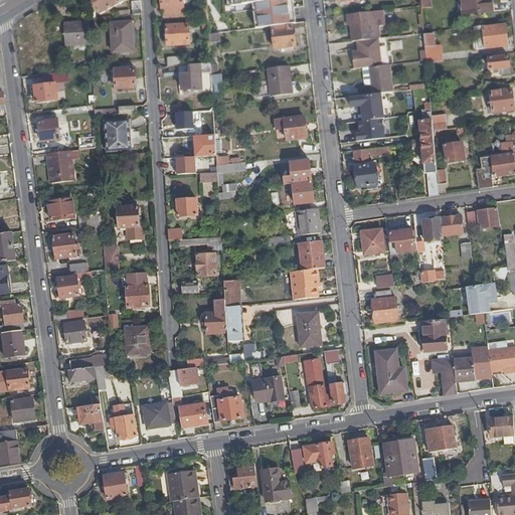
[(94,0),(102,13),(125,0),(94,0)]
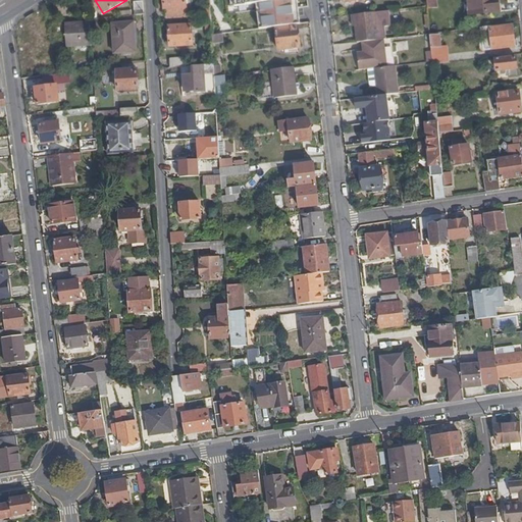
[(164,0),(165,8),(166,8),(166,17),(187,16),(185,0),(164,0)]
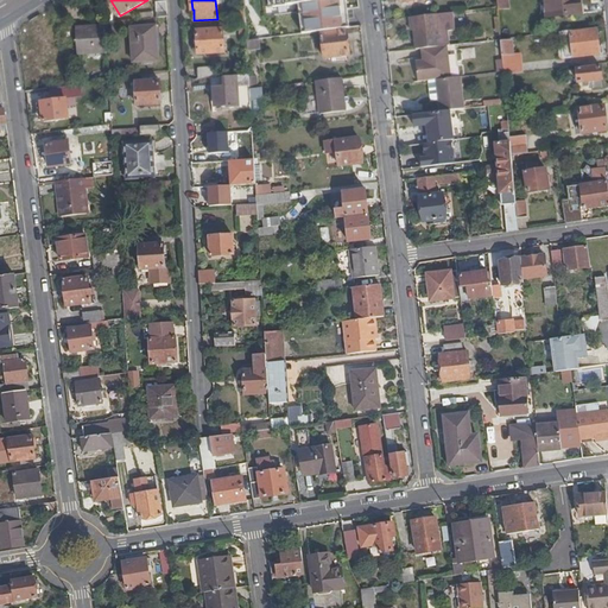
[(271,0),(272,7),(299,4),(303,33),(349,27),(346,0),(271,0)]
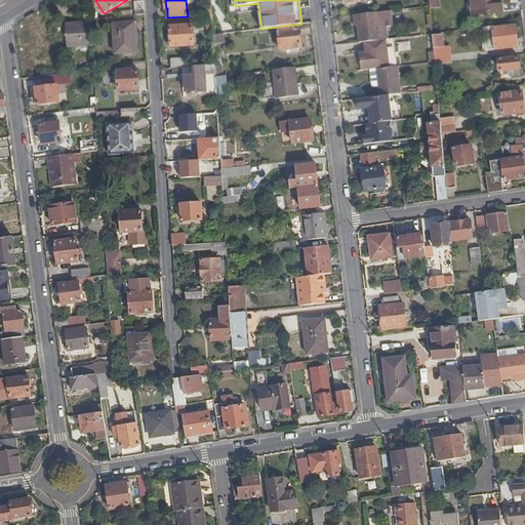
[(471,0),(473,14),(501,10),(500,0),(471,0)]
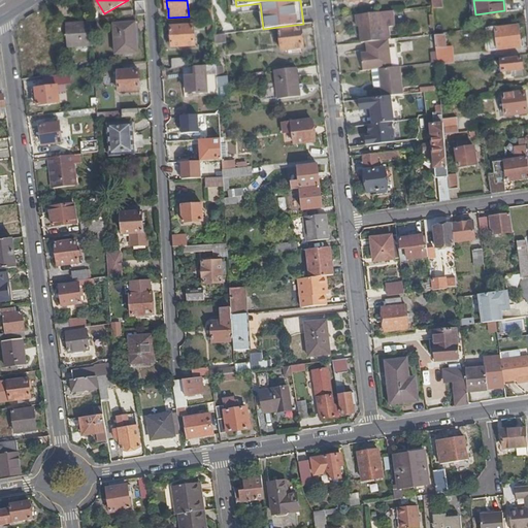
[(146,14),(145,1),(136,2),(136,15),(146,14)]
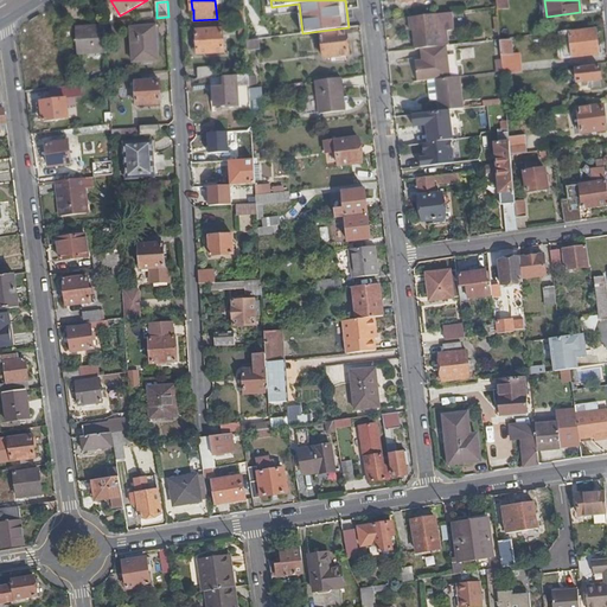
[(231,8),(231,25),(240,25),(246,24),(244,8),(231,8)]
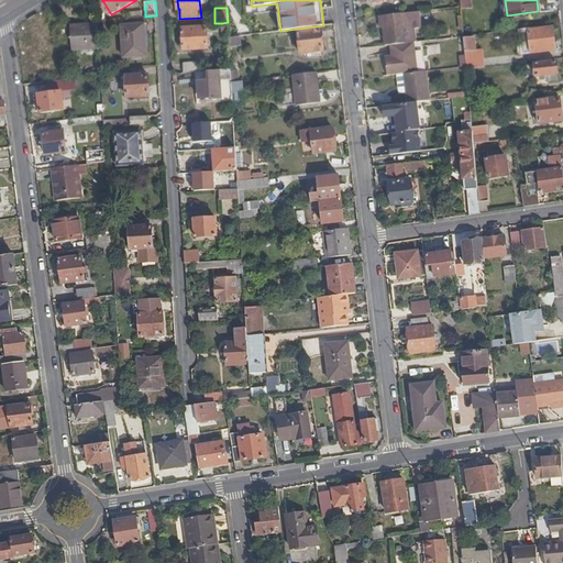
[(384,45),(385,45),(408,43),(405,12),(381,15),(382,29),(384,45)]
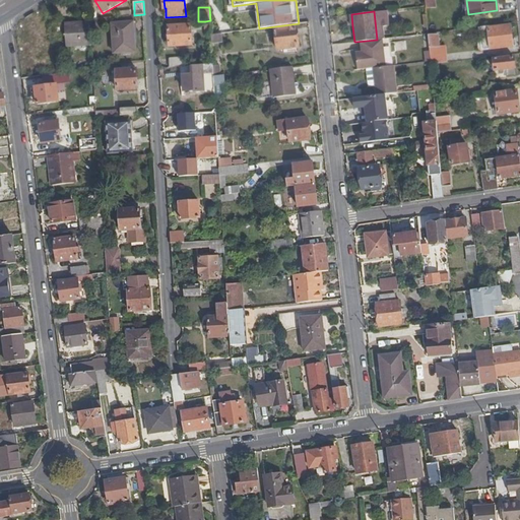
[(374,11),(377,40),(384,39),(382,23),(386,22),(385,17),(381,17),(381,11),(374,11)]
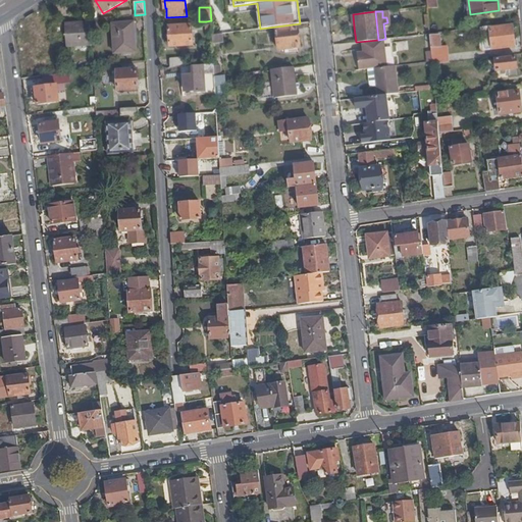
[(92,45),(91,21),(65,22),(66,47),(92,45)]
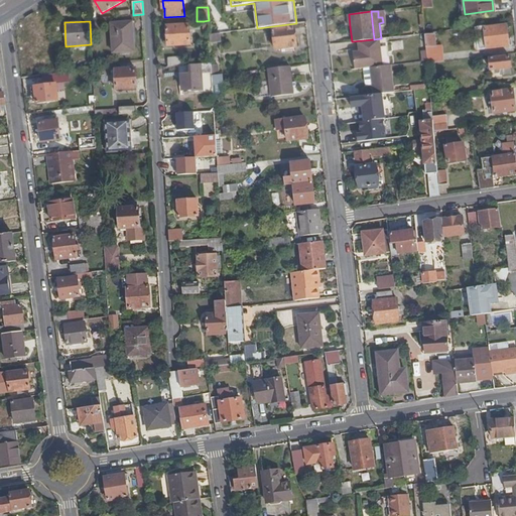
[(135,50),(133,22),(112,23),(113,51),(135,50)]
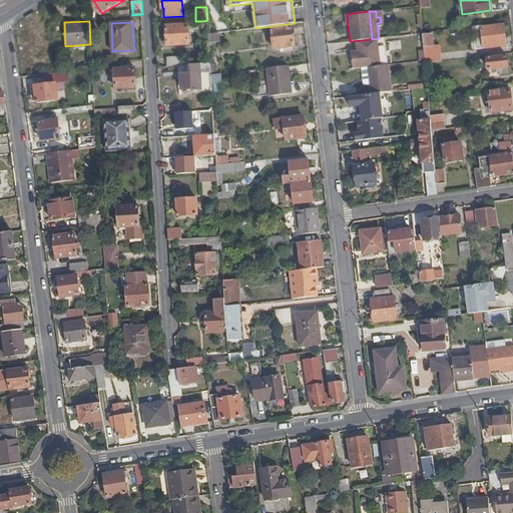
[(189,24),(167,25),(168,45),(190,43),(189,24)]
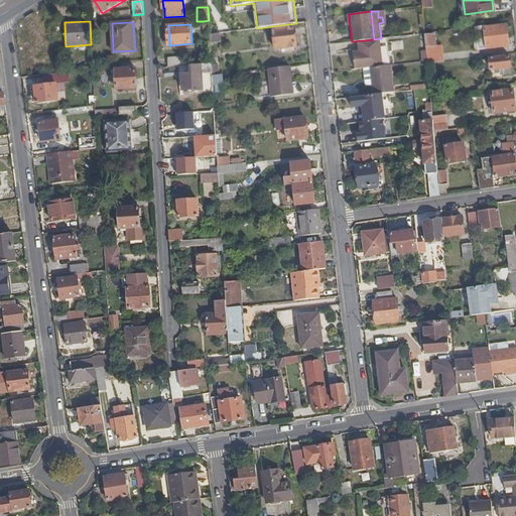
[(294,25),(275,28),(277,49),(296,46),(294,25)]
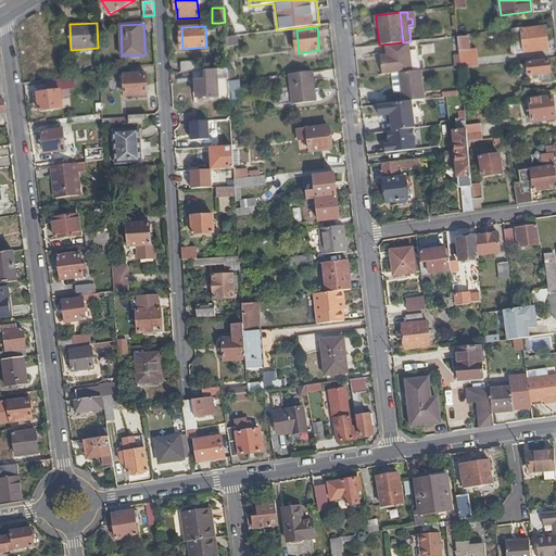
[(523,27),(515,28),(517,52),(526,51),(523,29),(523,27)]
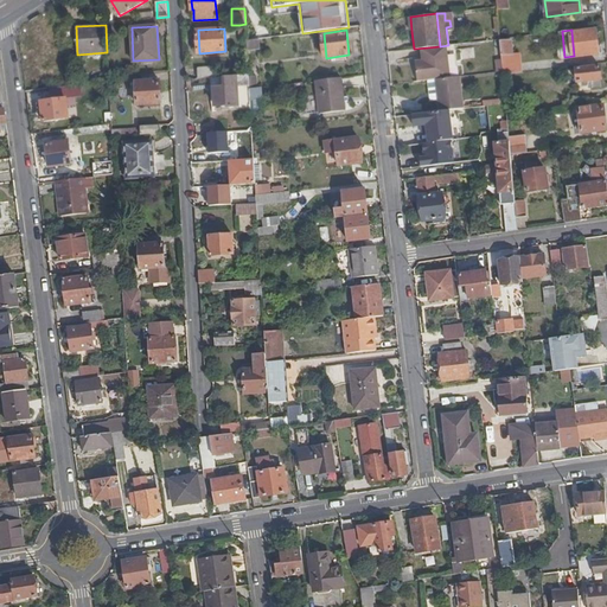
[(572,32),(574,56),(599,52),(596,30),(572,32)]
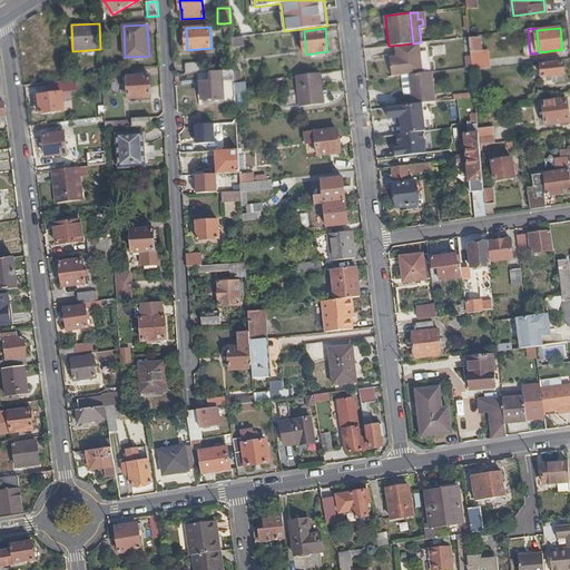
[(244,45),(243,36),(232,38),(233,46),(241,45),(244,45)]
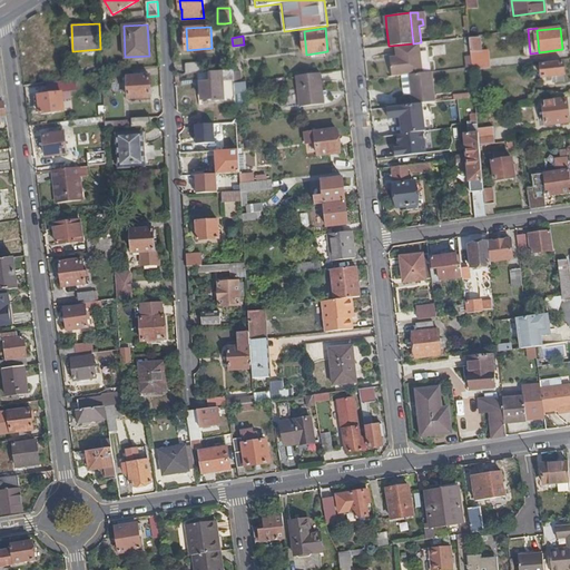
[(481,36),(470,38),(471,51),(472,67),(472,69),(489,68),(487,49),(482,50),(481,36)]
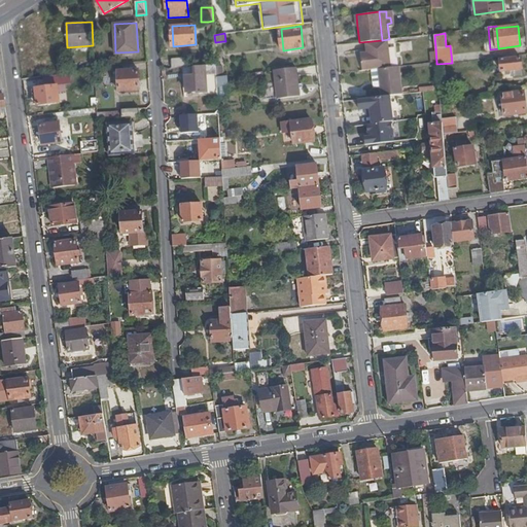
[(355,53),(357,71),(372,69),(379,68),(391,67),(390,53),(389,39),(382,40),(360,42),(361,53),(355,53)]
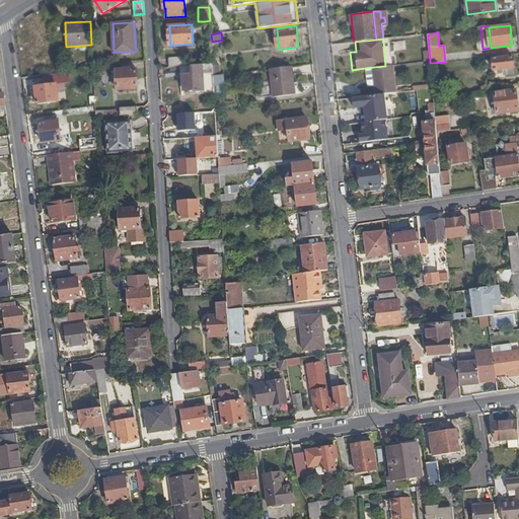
[(221,66),(219,41),(212,42),(213,59),(215,59),(216,66),(219,66),(221,66)]
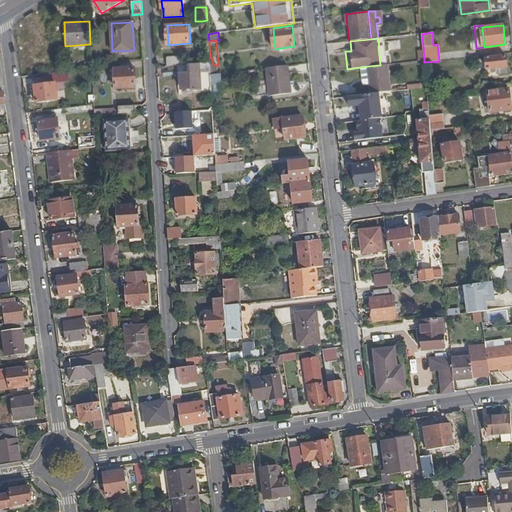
[(488,69),(496,68),(507,66),(508,66),(507,56),(487,58),(488,69)]
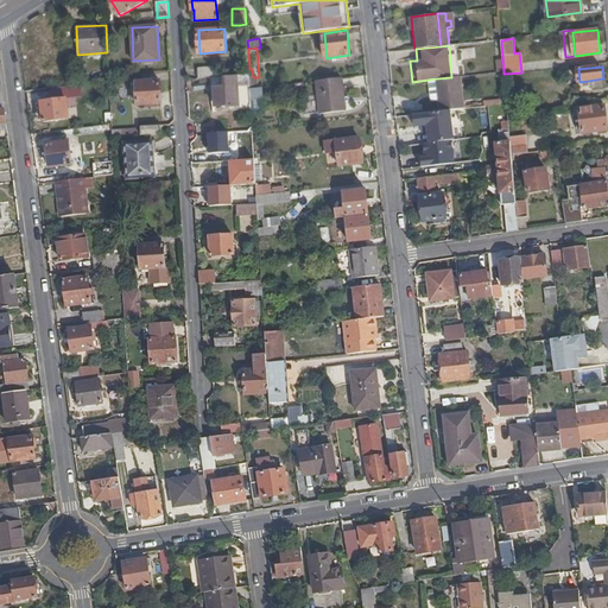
[(200,68),(200,78),(214,78),(217,77),(217,68),(200,68)]
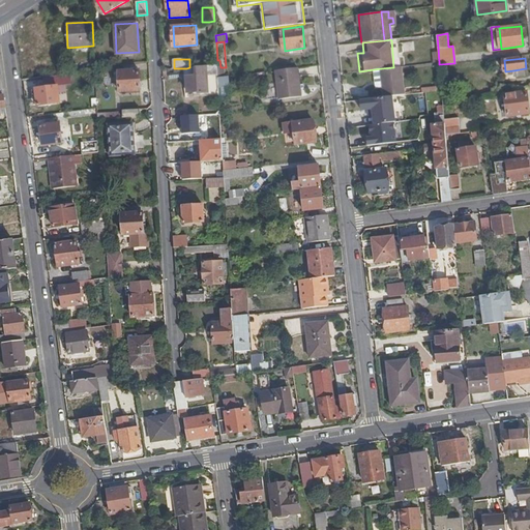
[(218,76),(217,66),(197,67),(189,67),(186,68),(187,77),(188,92),(201,91),(201,93),(209,92),(218,92),(218,78),(218,76)]
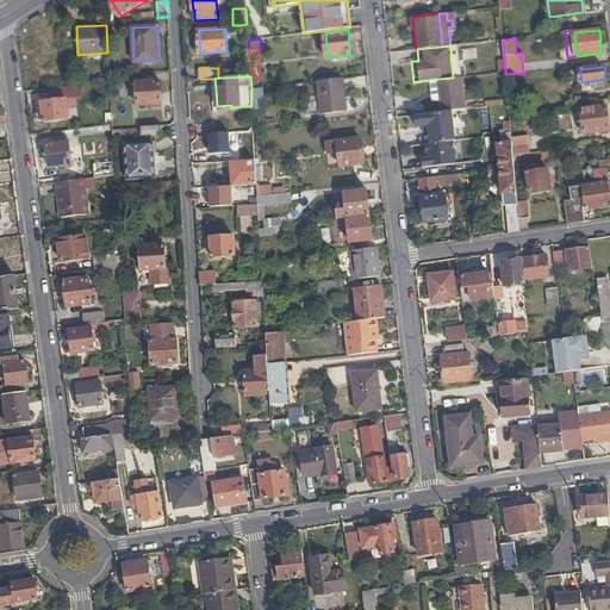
[(440,100),(442,112),(453,111),(468,109),(465,76),(453,78),(439,79),(440,100)]
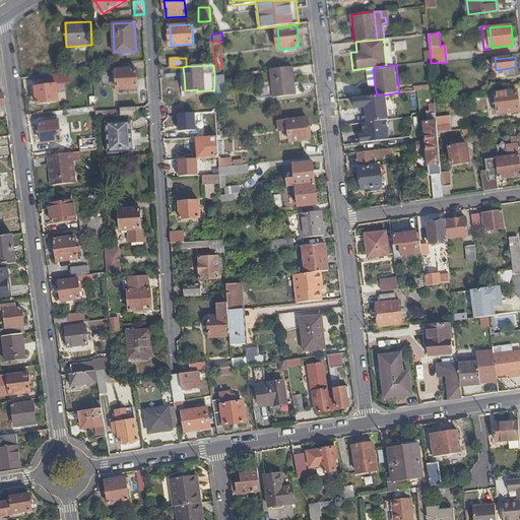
[(297,93),(294,66),(271,69),(274,96),(297,93)]
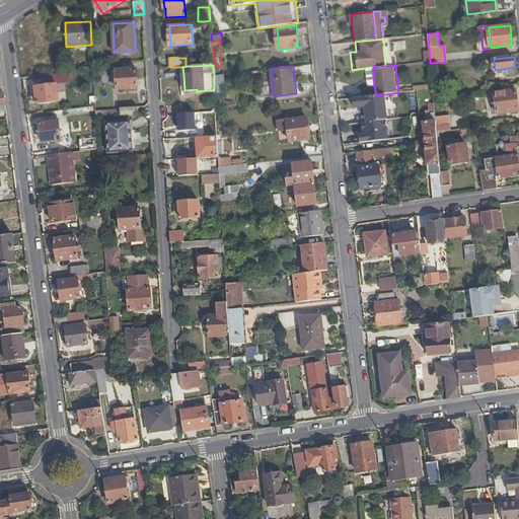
[(373,67),(366,68),(368,86),(374,85),(373,67)]
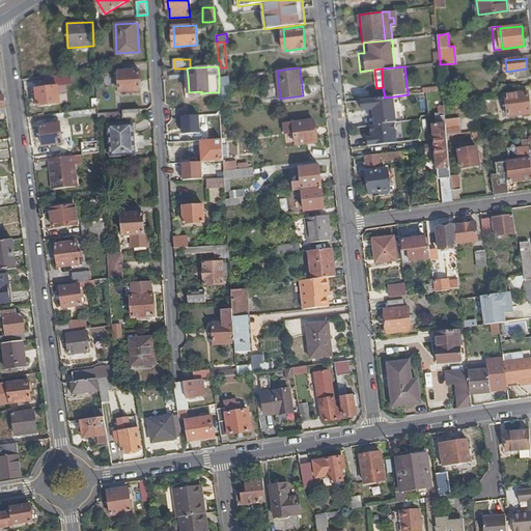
[(141,91),(139,71),(119,72),(120,92),(141,91)]
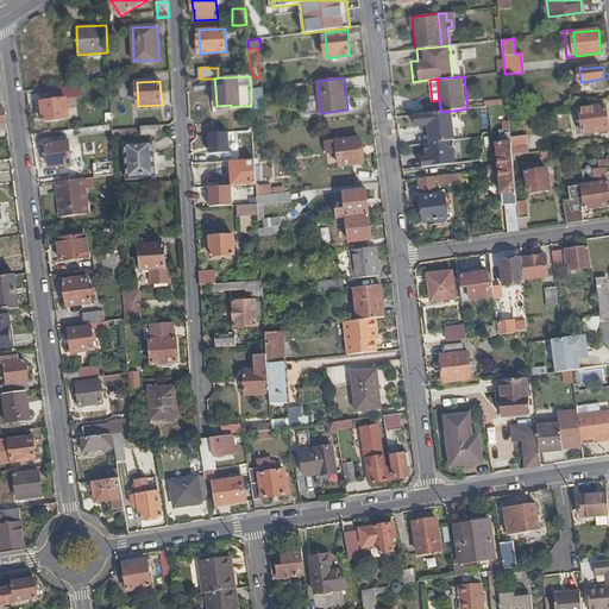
[(258,88),(251,89),(251,106),(252,111),(259,111),(258,99),(264,98),(263,87),(258,88)]
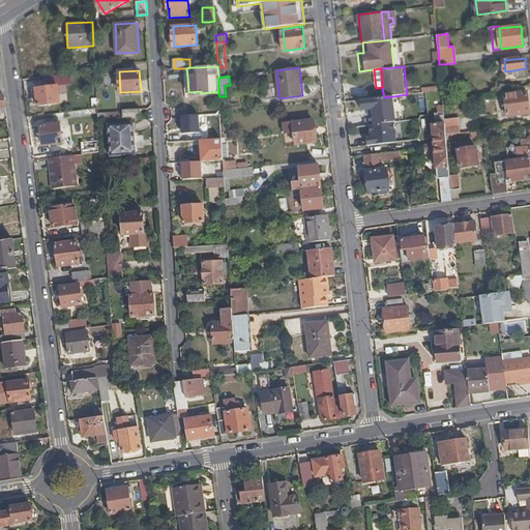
[(38,107),(59,104),(58,93),(64,93),(63,86),(47,87),(46,85),(46,84),(42,85),(42,88),(35,89),(36,89),(38,106),(38,107)]
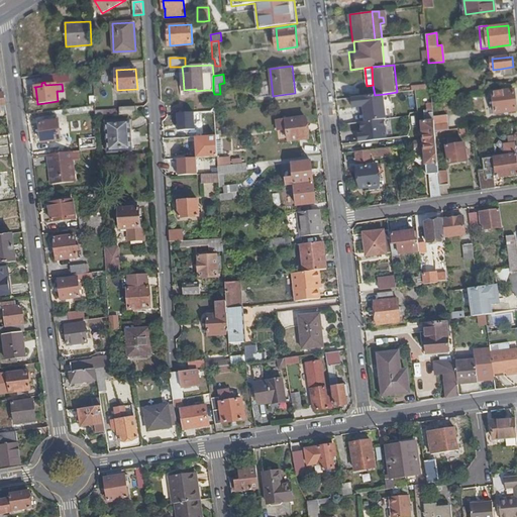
[(426,95),(427,112),(433,111),(431,97),(431,95),(431,88),(413,90),(413,96),(426,95)]
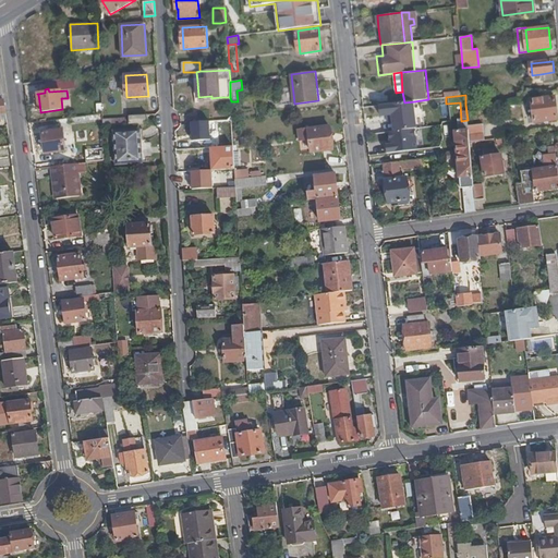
[(532,121),(557,118),(556,96),(530,98),(532,121)]
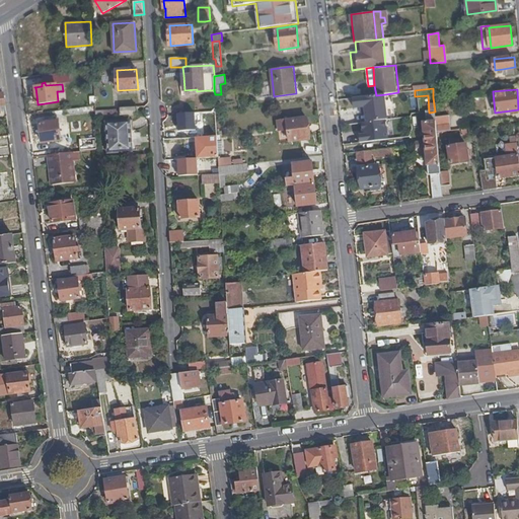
[(388,120),(385,94),(376,95),(354,98),(355,108),(365,106),(367,122),(386,120),(388,120)]
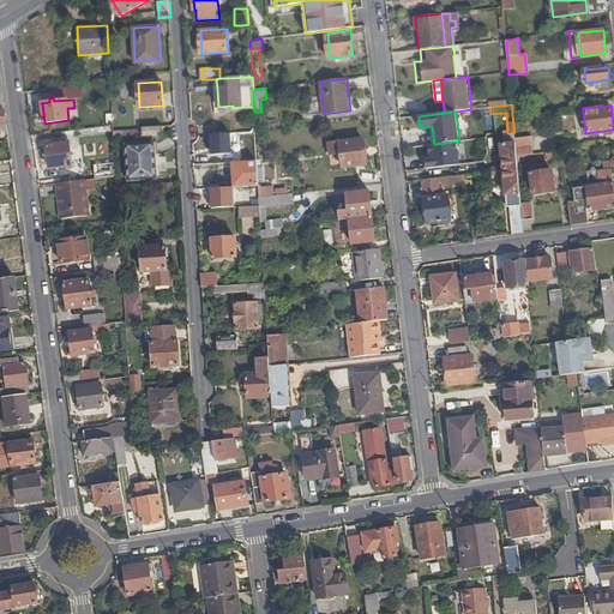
[(162,127),(142,128),(143,137),(163,136),(162,127)]
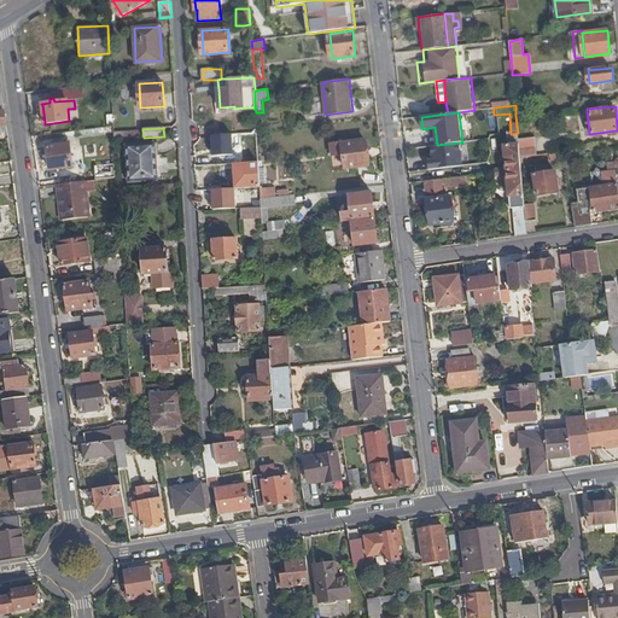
[(246,130),(248,157),(258,157),(258,130),(246,130)]
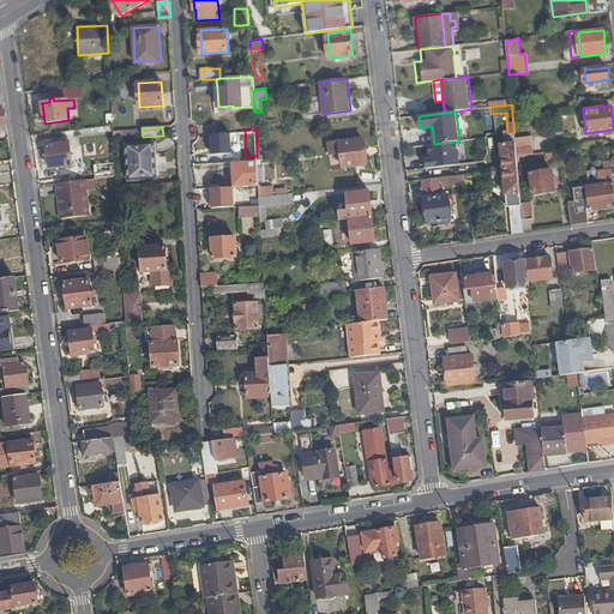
[(209,152),(235,154),(236,132),(210,131),(209,152)]
